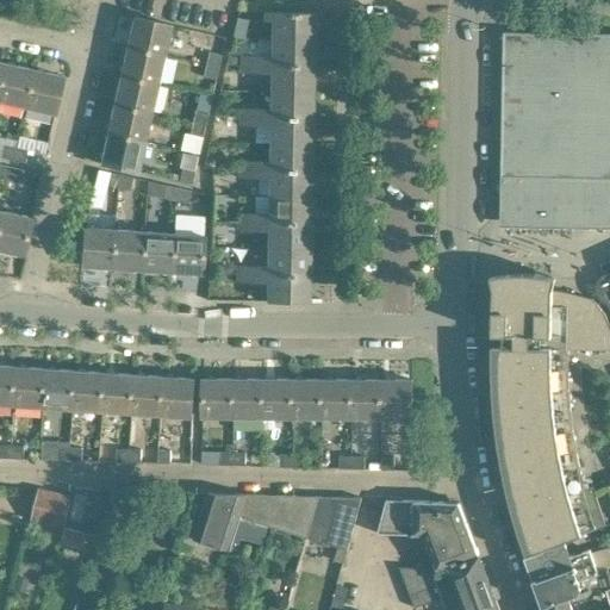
[(312,39),(313,12),(271,12),(269,38),(312,39)]
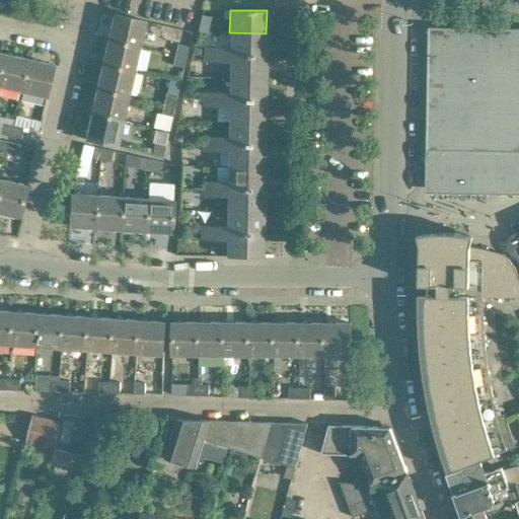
[(139,47),(144,21),(113,14),(106,40),(139,47)]
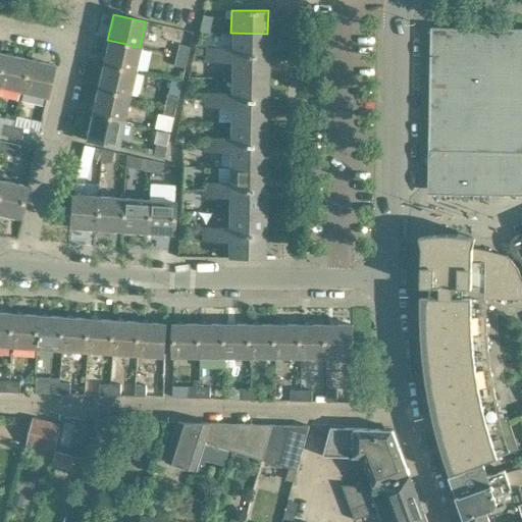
[(206,35),(210,16),(201,14),(197,33),(206,35)]
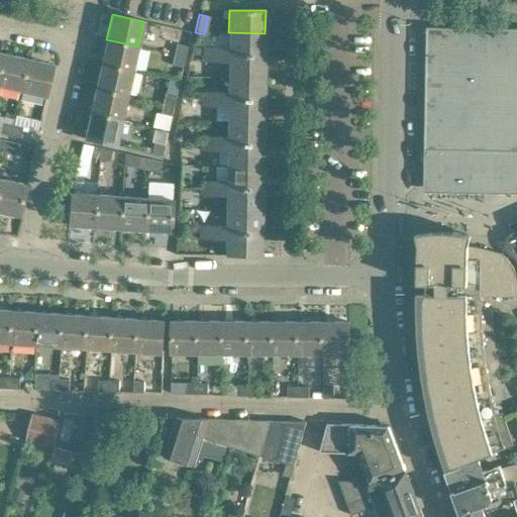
[(516,28),(505,29),(427,27),(425,151),(427,151),(427,182),(436,191),(516,192),(516,28)]
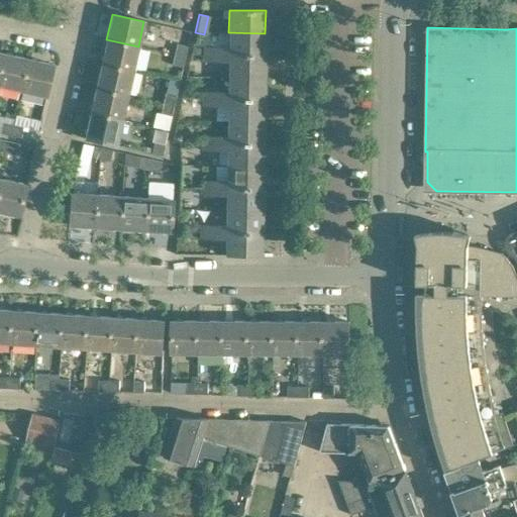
[(265,56),(265,33),(228,32),(228,55),(265,56)]
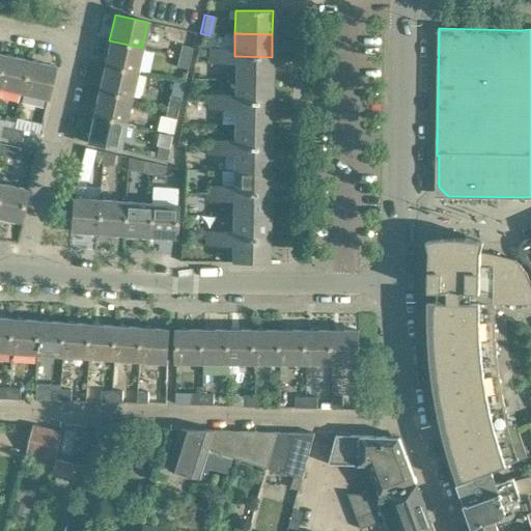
[(136,73),(142,48),(109,40),(104,65),(136,73)]
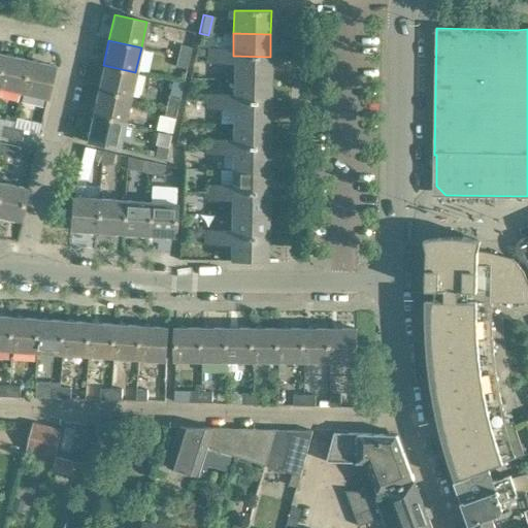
[(188,58),(191,47),(179,45),(177,56),(188,58)]
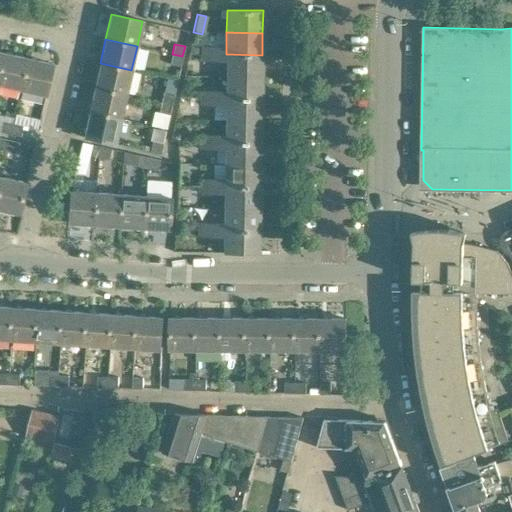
[(201,54),(201,61),(210,61),(211,47),(201,47),(201,54)]
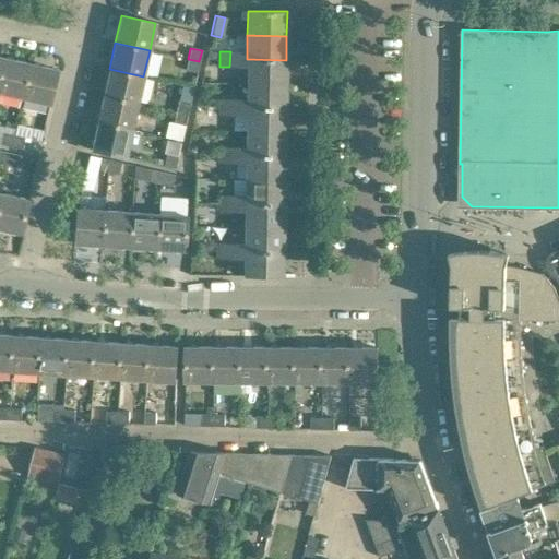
[(230,51),(229,67),(240,67),(240,51),(230,51)]
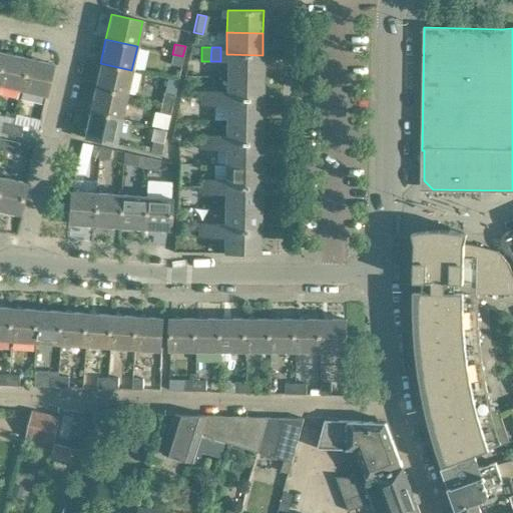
[(0,86),(21,91),(28,59),(4,54),(0,71),(0,86)]
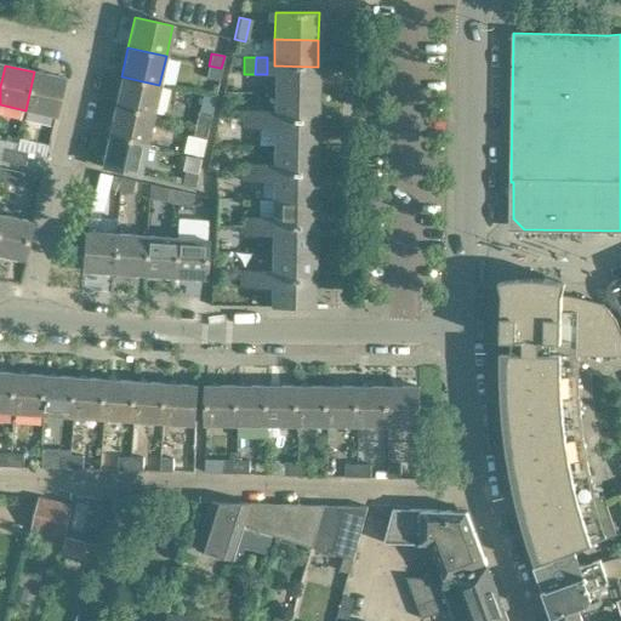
[(218,81),(221,68),(209,66),(205,78),(218,81)]
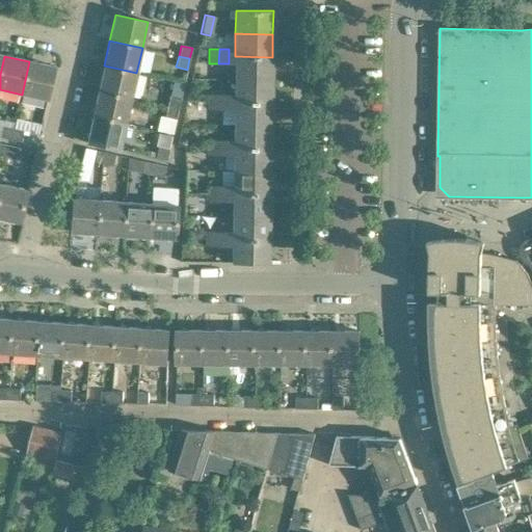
[(272,80),(272,57),(235,56),(235,80),(272,80)]
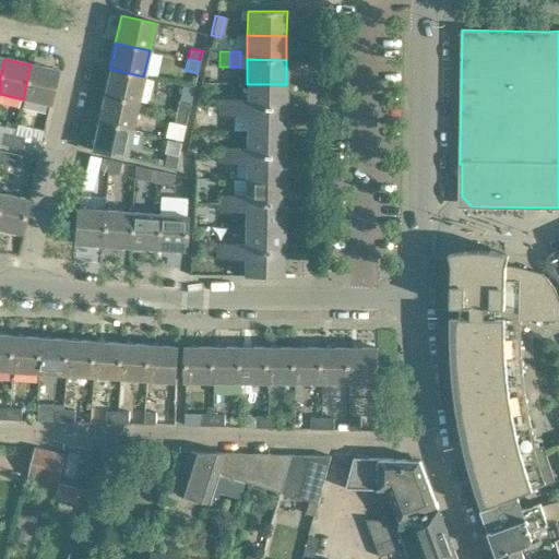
[(49,105),(57,71),(31,64),(23,99),(49,105)]
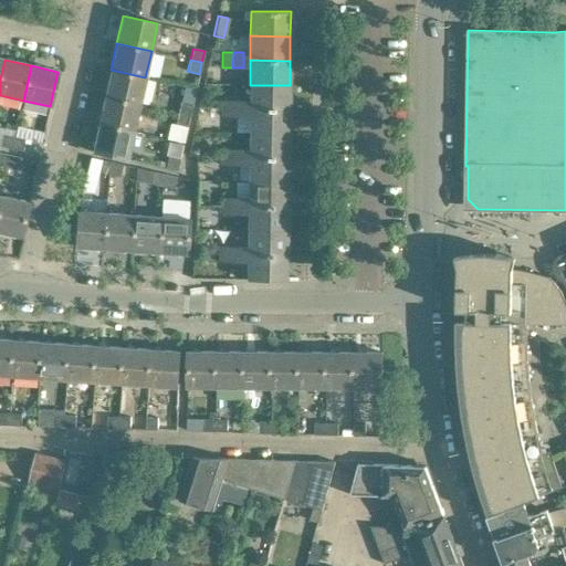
[(139,105),(145,77),(111,70),(104,97),(139,105)]
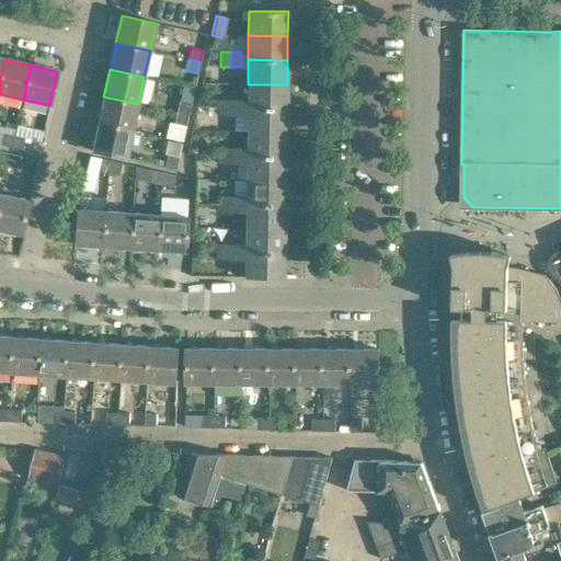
[(286,109),(287,84),(248,84),(247,109),(286,109)]
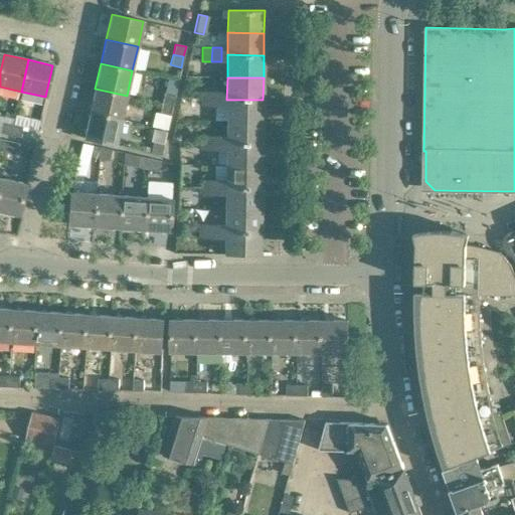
[(121,120),(127,96),(95,89),(90,113),(121,120)]
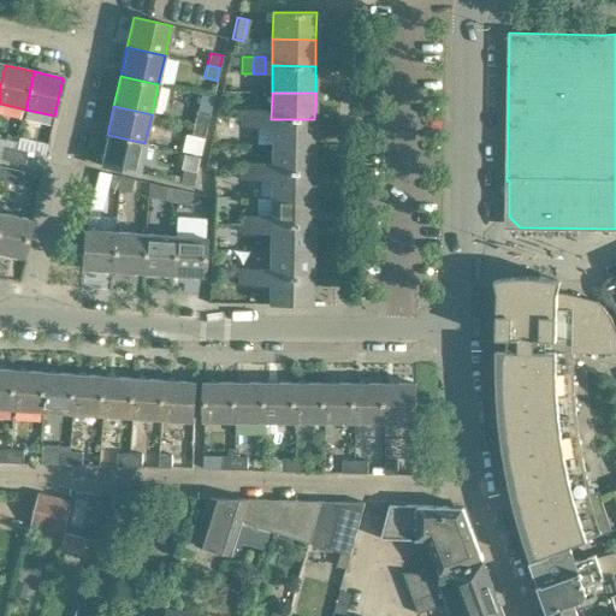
[(241,118),(241,126),(253,126),(253,110),(242,110),(241,118)]
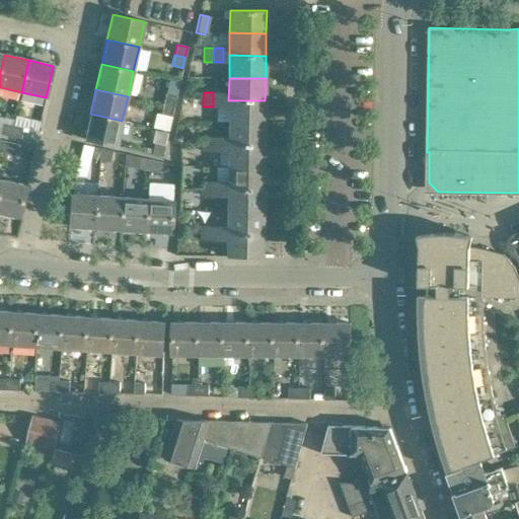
[(213,92),(213,106),(222,106),(222,92),(213,92)]
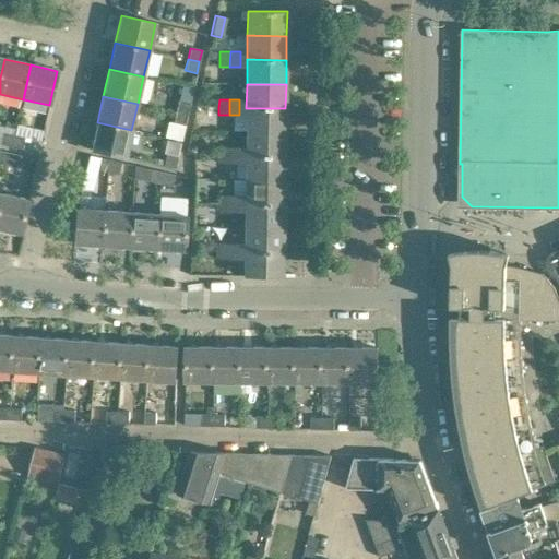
[(188,115),(190,104),(178,100),(176,113),(188,115)]
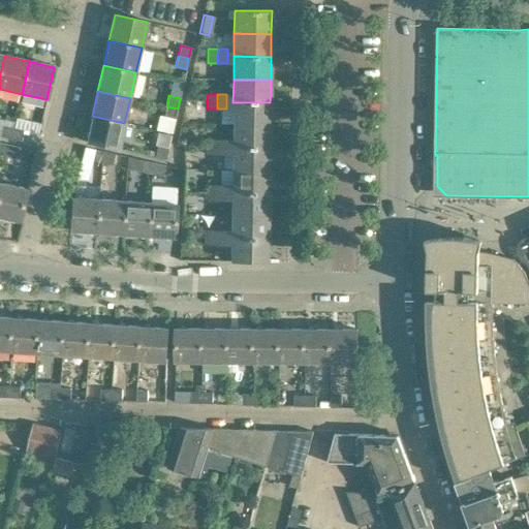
[(270,125),(270,102),(232,102),(232,125),(270,125)]
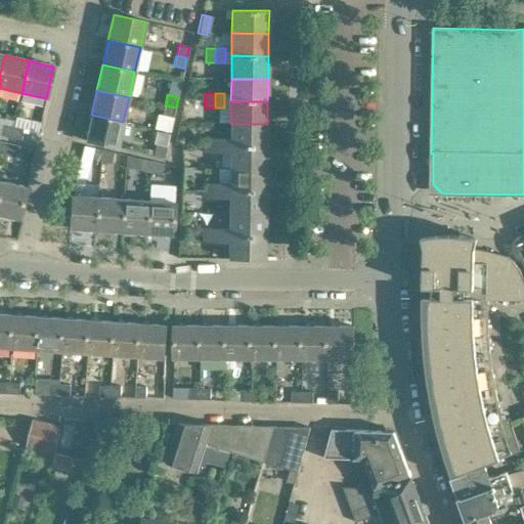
[(173,118),(176,107),(165,105),(163,116),(173,118)]
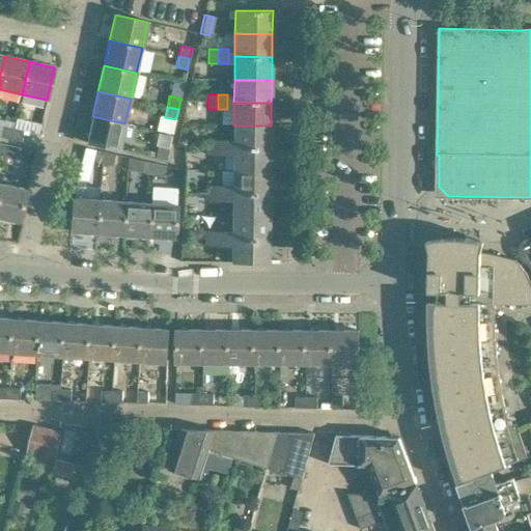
[(119,149),(124,123),(92,116),(86,142),(119,149)]
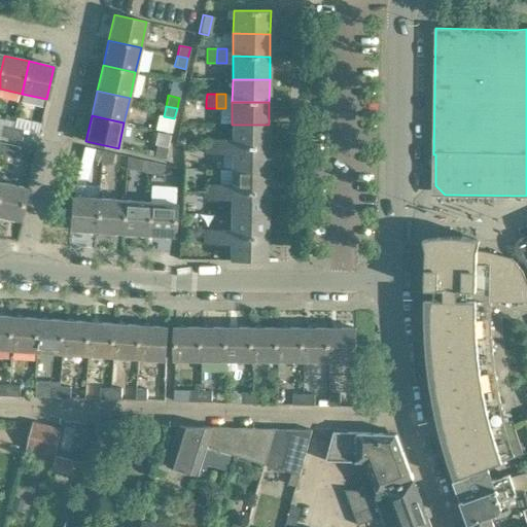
[(0,135),(11,138),(13,128),(2,125),(0,134),(0,135)]
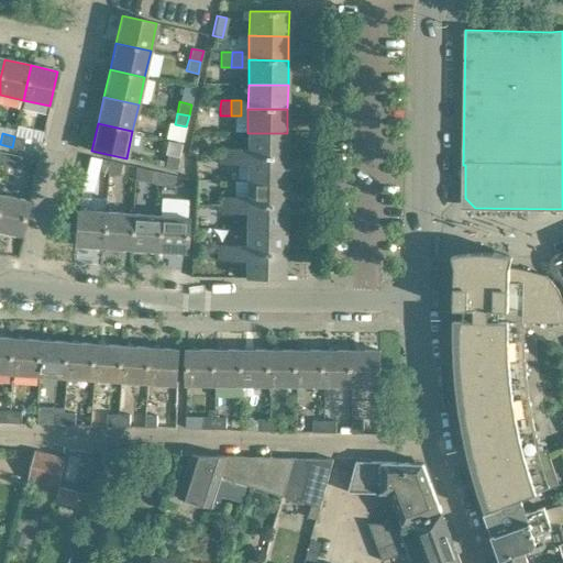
[(287,157),(287,133),(247,133),(247,156),(287,157)]
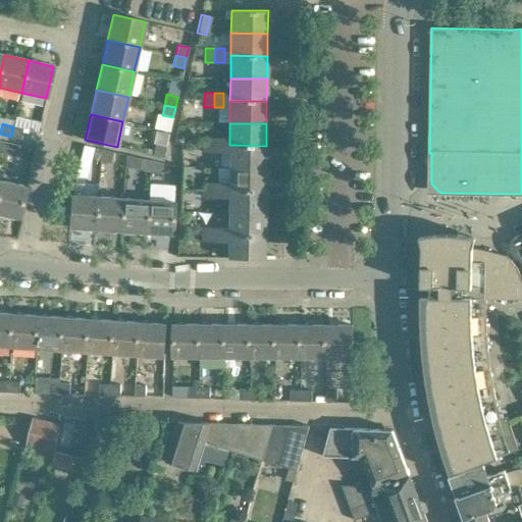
[(20,140),(22,129),(23,128),(13,126),(11,137),(20,140)]
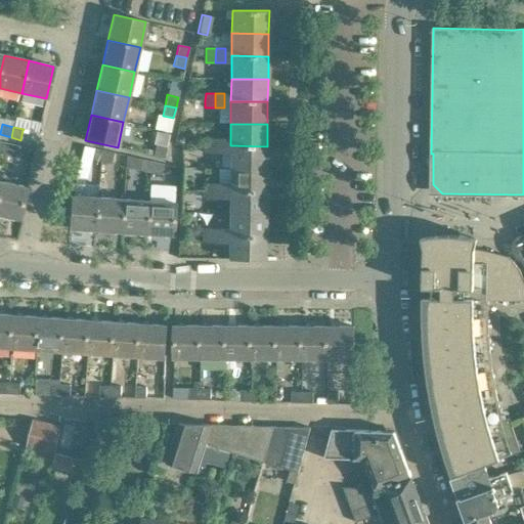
[(205,153),(214,153),(214,138),(205,138),(205,145),(205,153)]
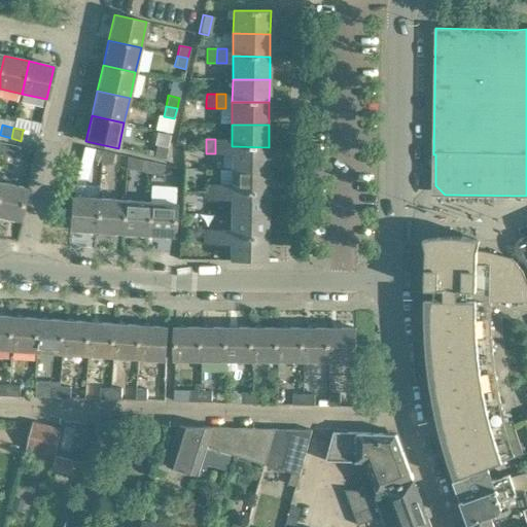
[(215,139),(215,153),(224,153),(225,140),(215,139)]
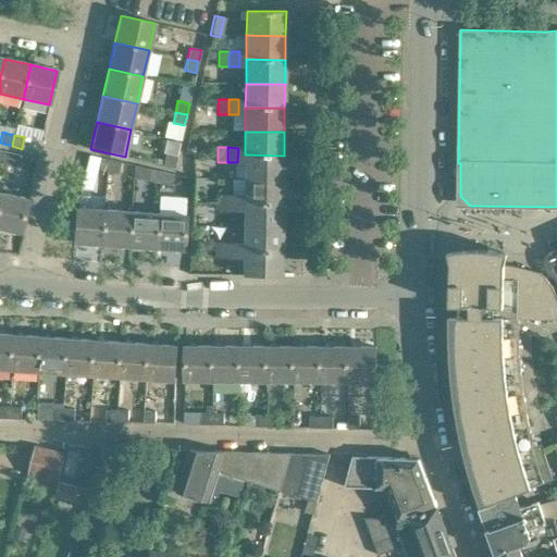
[(0,162),(8,165),(11,152),(0,150),(0,162)]
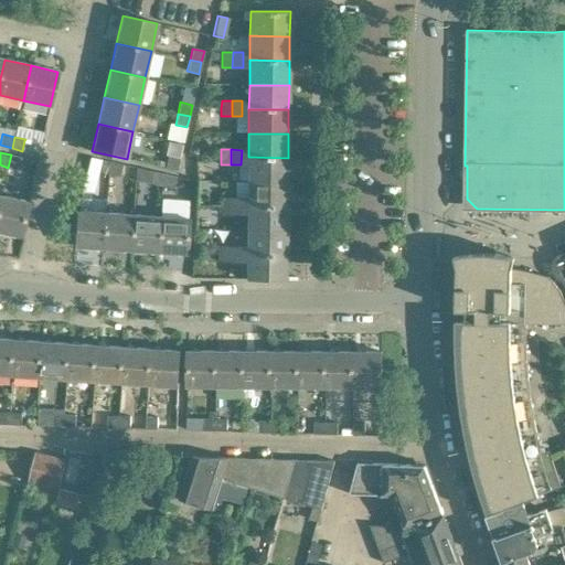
[(18,170),(21,158),(11,155),(8,168),(18,170)]
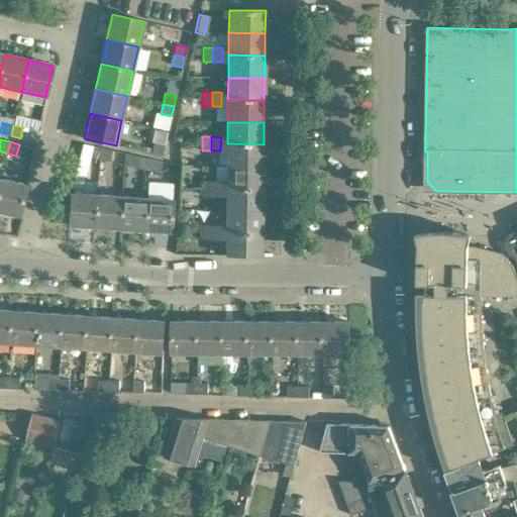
[(163,156),(165,145),(154,143),(151,153),(163,156)]
